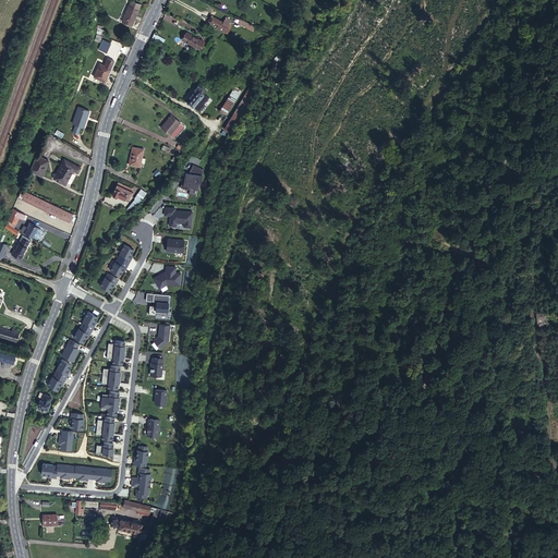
[(138,10),(141,4),(131,0),(129,5),(138,10)]
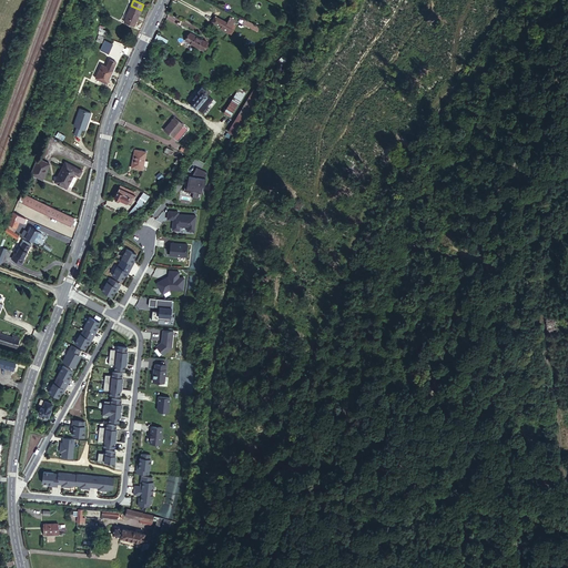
[(133,26),(141,10),(131,6),(124,22),(133,26)]
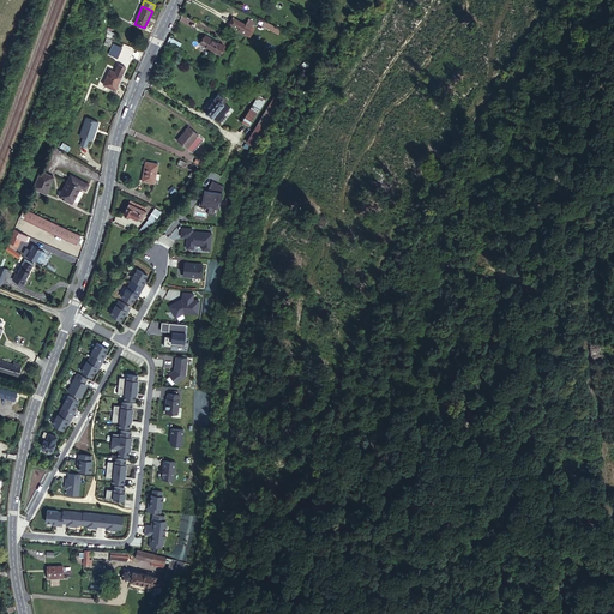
[(238,30),(246,35),(253,22),(248,19),(245,24),(232,17),(229,23),(239,29),(238,30)]
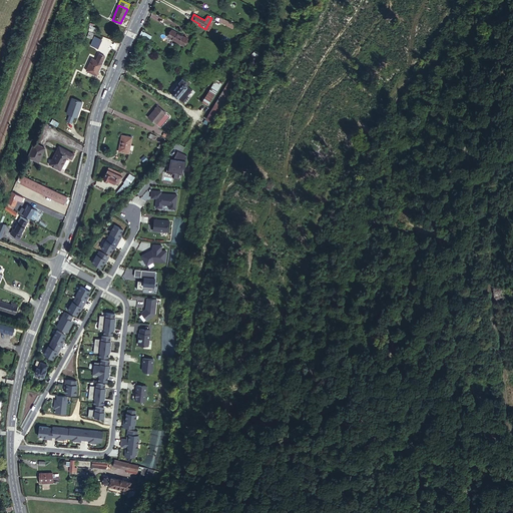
[(219,21),(232,28),(233,25),(220,18),(219,21)]
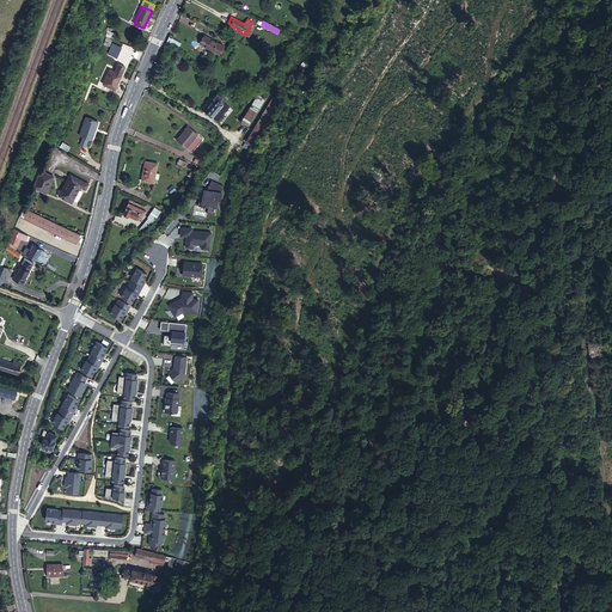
[(116,35),(110,32),(111,29),(108,29),(106,36),(114,40),(116,35)]
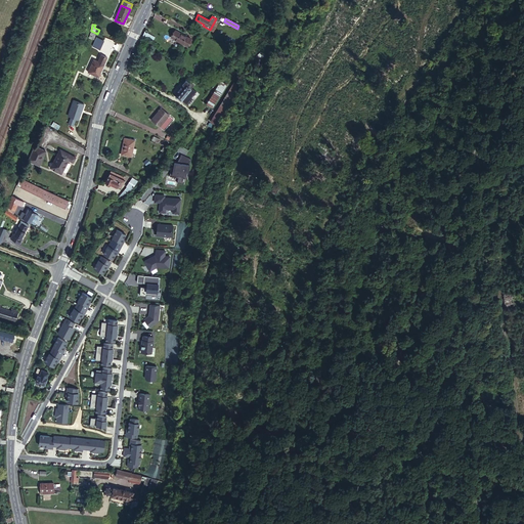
[(187,46),(191,39),(175,30),(171,37),(187,46)]
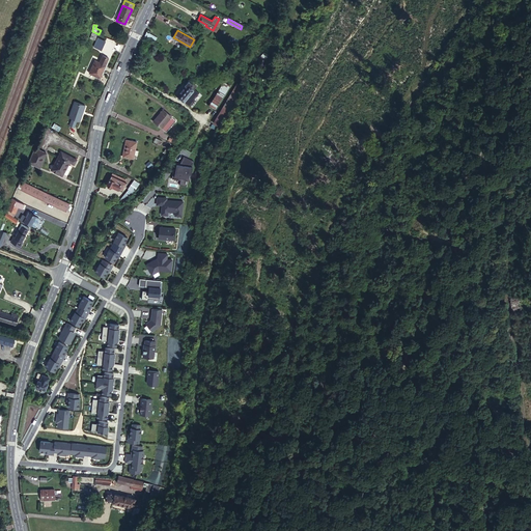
[(157,37),(146,31),(144,35),(155,42),(157,37)]
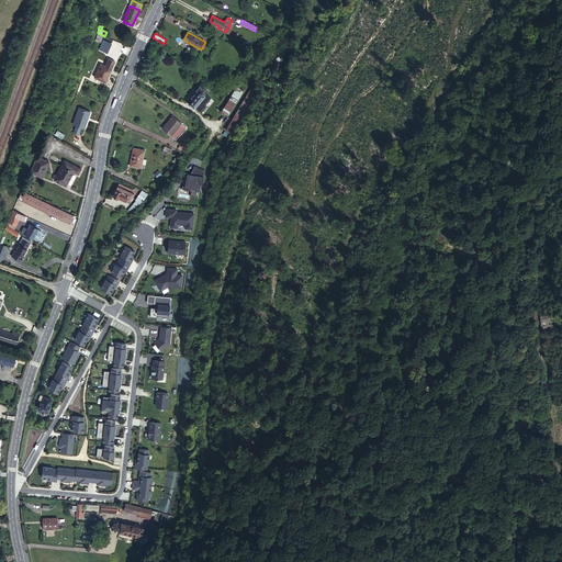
[(100,64),(94,77),(105,82),(112,69),(111,69),(114,62),(109,58),(105,66),(100,64)]
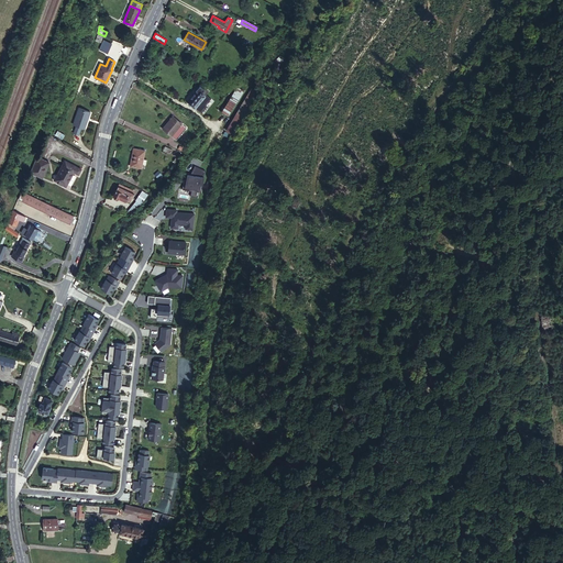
[(198,92),(189,103),(195,108),(208,91),(200,86),(196,90),(197,91),(198,92)]
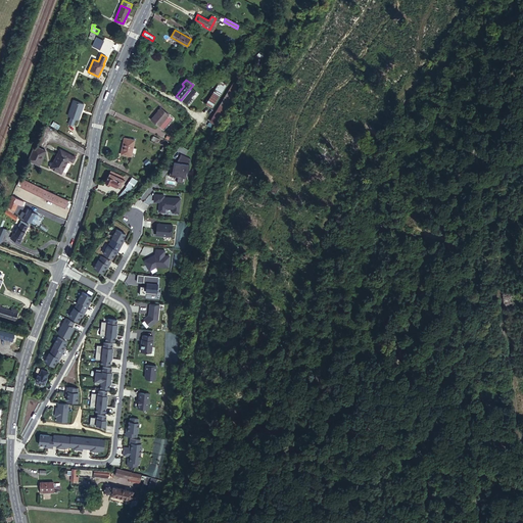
[(211,107),(226,85),(221,81),(206,104),(211,107)]
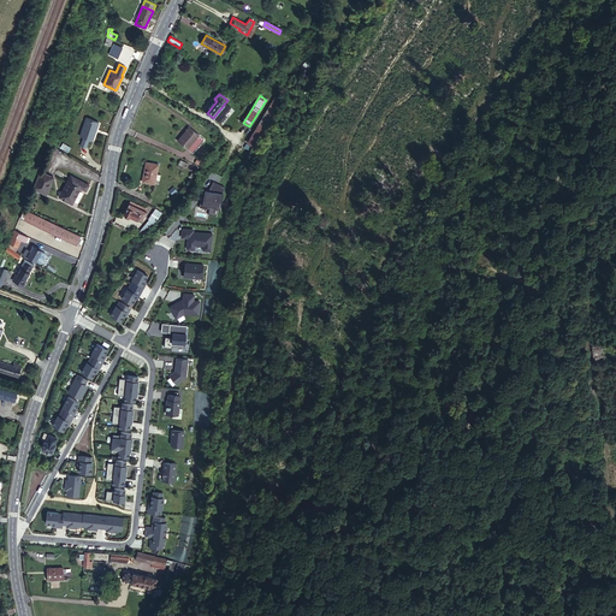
[(256,148),(283,102),(276,98),(248,143),(256,148)]
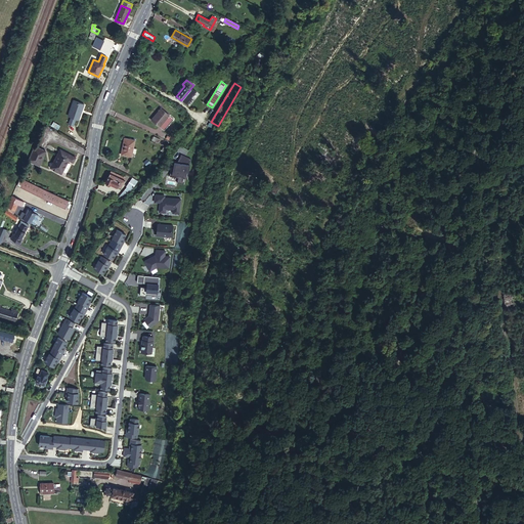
[(176,96),(184,86),(183,85),(174,95),(176,96)]
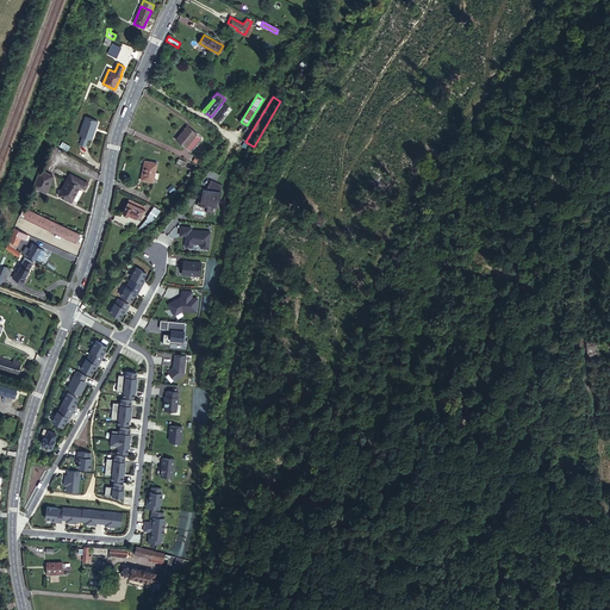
[(98,122),(85,117),(79,135),(83,137),(88,138),(92,139),(94,132),(92,132),(94,128),(95,128),(98,122)]
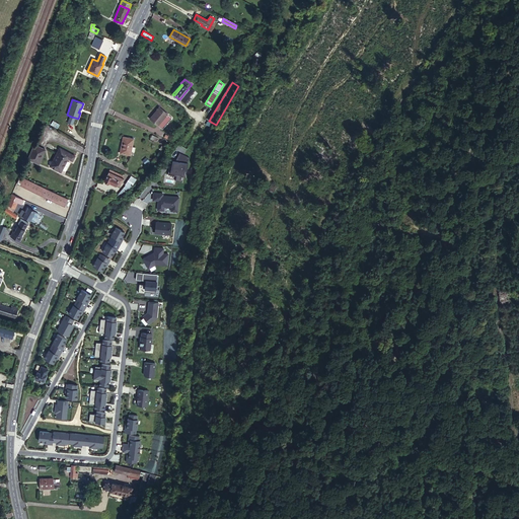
[(156,113),(150,120),(162,129),(171,118),(159,106),(155,112),(156,113)]
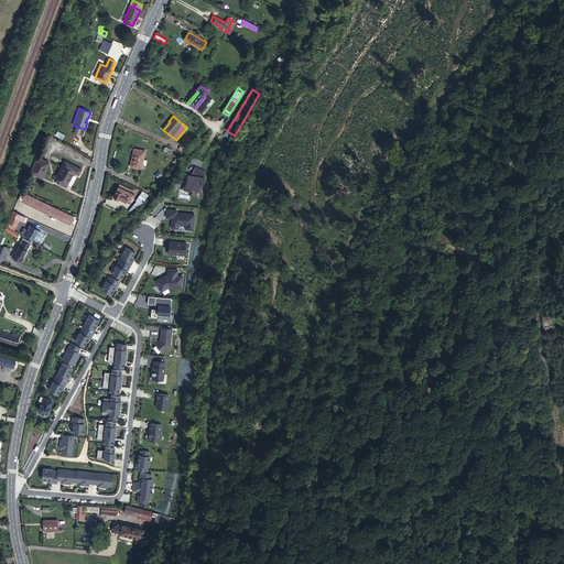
[(232,149),(228,147),(235,136),(227,131),(224,130),(220,136),(219,134),(216,139),(217,140),(215,143),(224,149),(230,153),(232,149)]
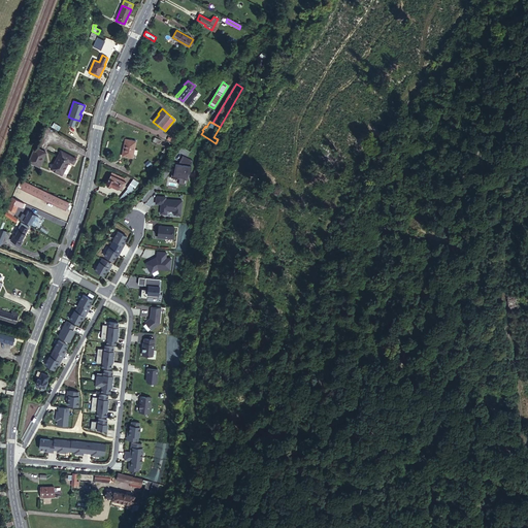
[(135,141),(125,139),(123,149),(124,149),(123,156),(132,158),(133,154),(134,150),(135,141)]
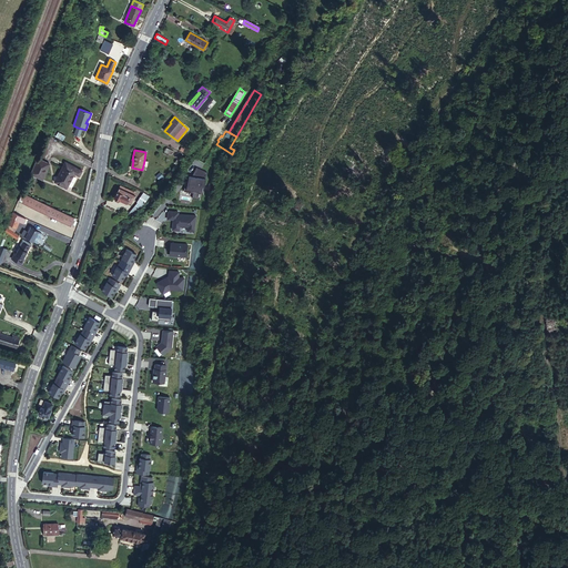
[(42,180),(49,164),(37,159),(32,170),(39,172),(37,176),(42,180)]
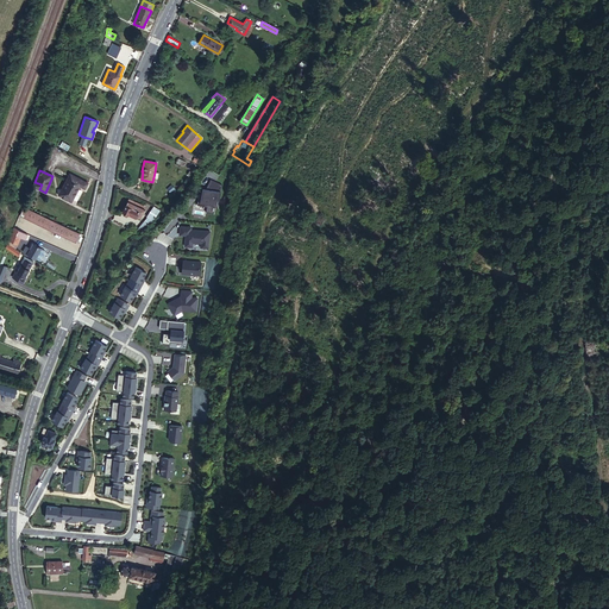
[(85,188),(88,183),(70,174),(61,190),(58,189),(58,190),(58,193),(58,194),(58,195),(71,201),(80,186),(85,188)]
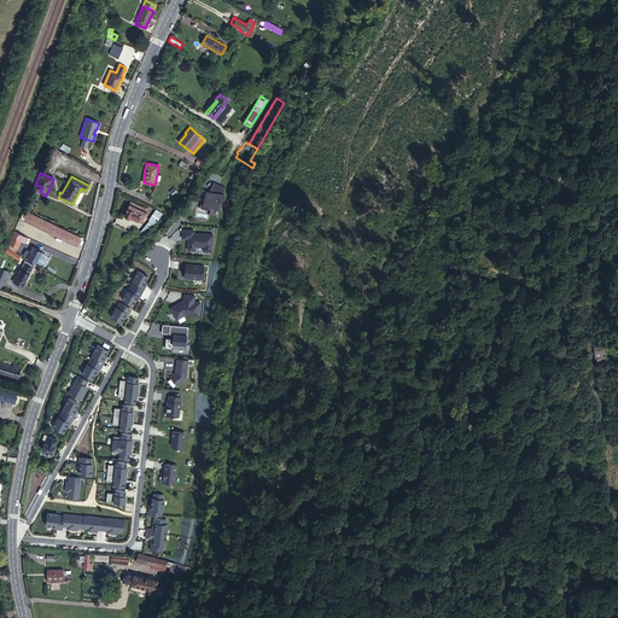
[(222,185),(209,185),(205,192),(203,192),(202,199),(199,199),(198,208),(207,208),(207,207),(210,208),(209,214),(208,214),(216,215),(217,208),(220,208),(222,192),(220,191),(222,185)]
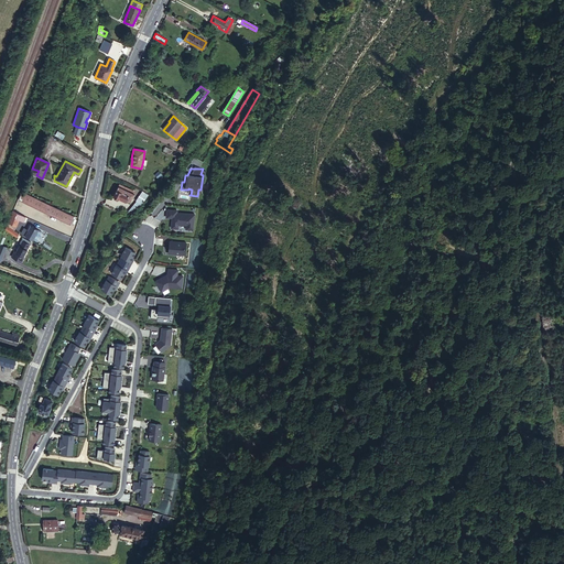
[(134,192),(119,184),(118,186),(133,194),(134,192)]
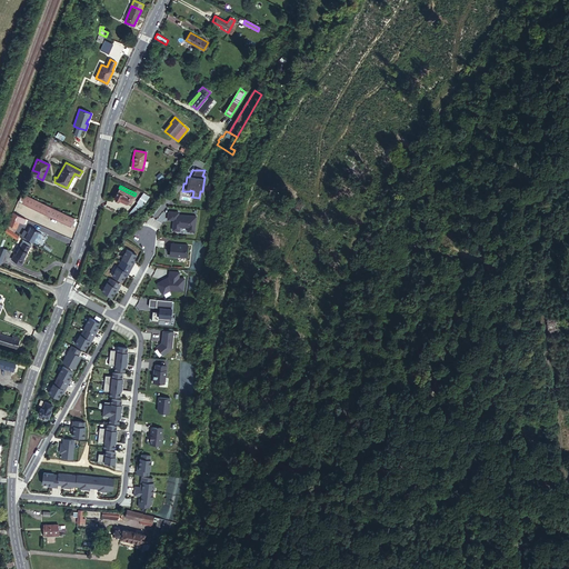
[(135,196),(119,188),(115,197),(127,202),(131,203),(135,196)]
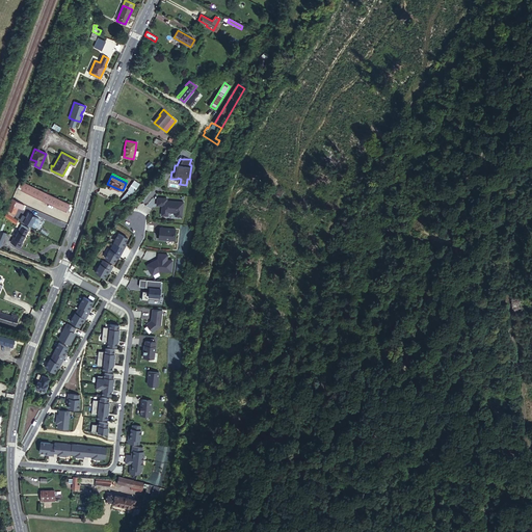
[(133,192),(139,184),(134,180),(128,189),(129,189),(133,192)]
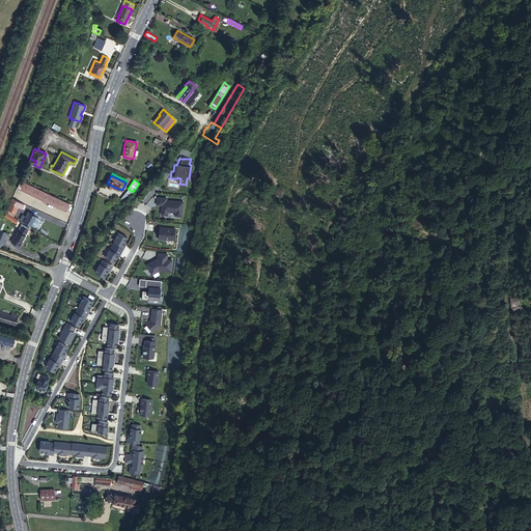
[(65,211),(70,203),(21,180),(17,188),(65,211)]
